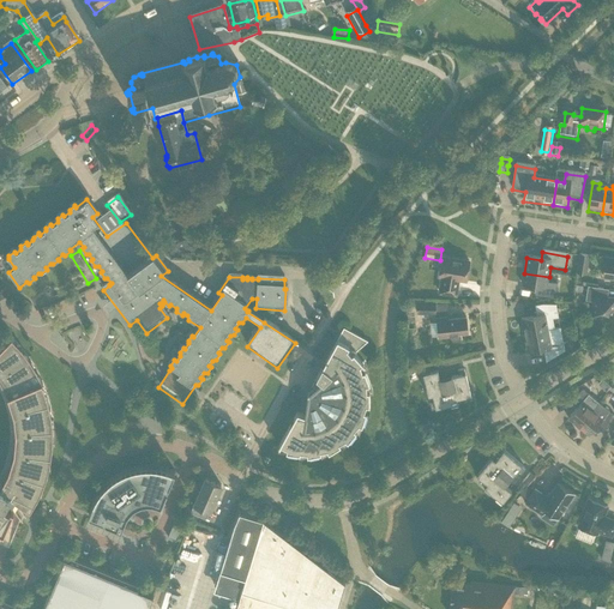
[(587,277),(589,259),(579,257),(577,276),(587,277)]
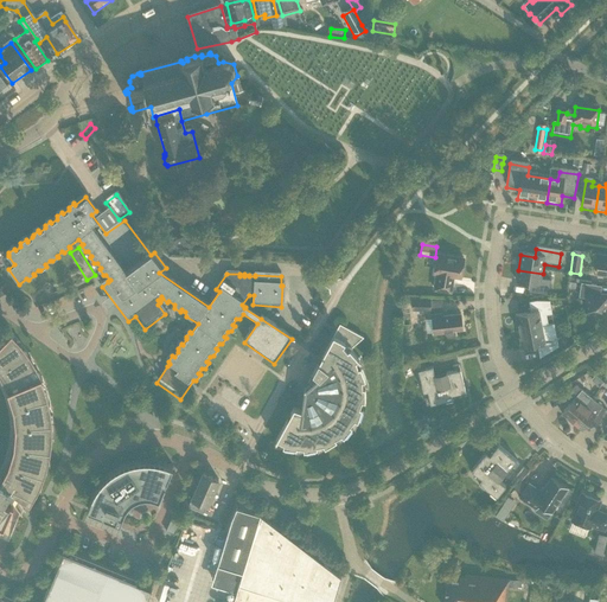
[(460,282),(464,262),(438,257),(434,277),(436,277),(434,293),(451,295),(453,285),(449,283),(449,280),(460,282)]
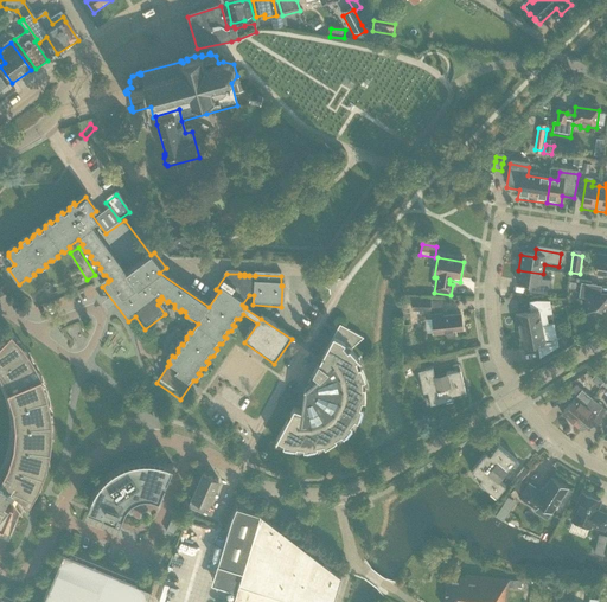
[(596,277),(606,279),(606,258),(599,258),(596,277)]
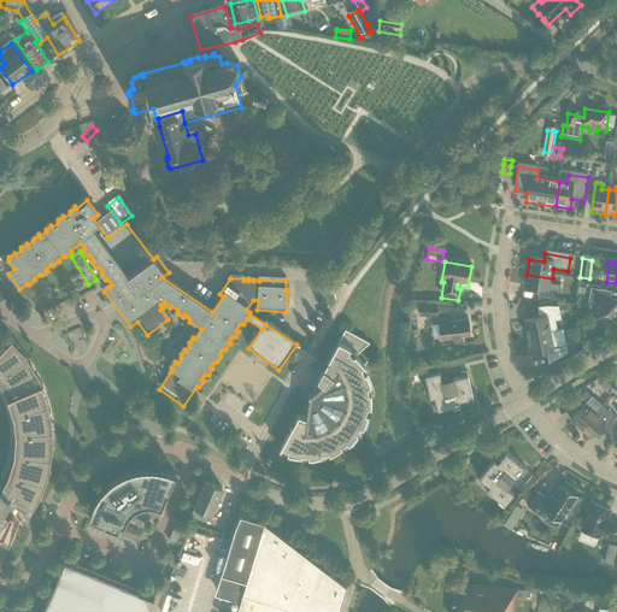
[(550,287),(552,278),(527,275),(524,289),(539,292),(538,300),(557,302),(559,288),(550,287)]
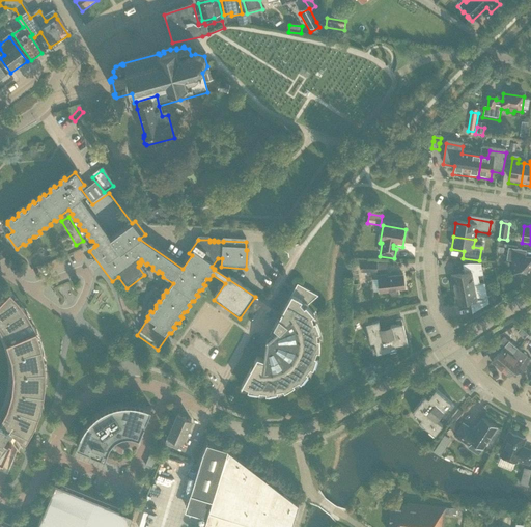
[(530,280),(530,270),(530,260),(521,259),(522,253),(508,251),(506,262),(513,264),(511,277),(530,280)]
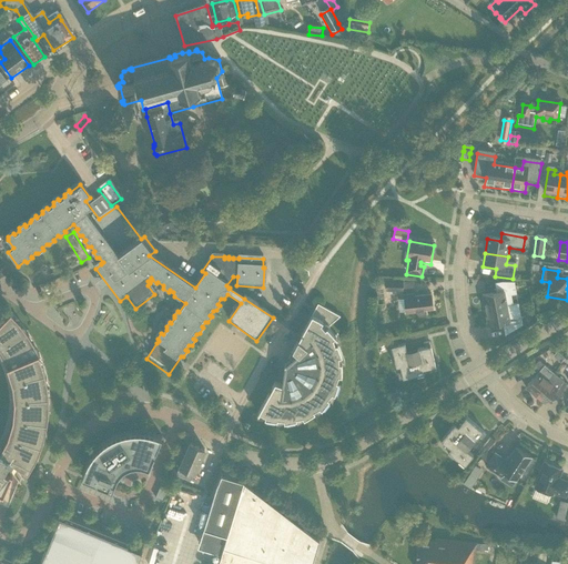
[(403,282),(386,282),(386,295),(403,295),(403,282)]
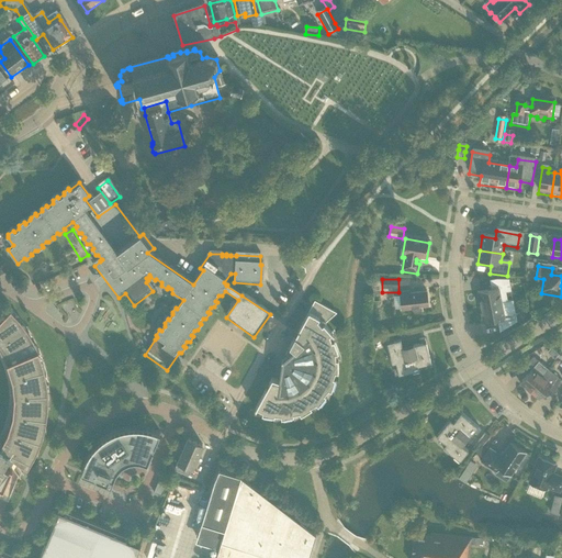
[(480,302),(482,310),(508,304),(506,294),(510,293),(508,282),(496,281),(490,283),(492,292),(478,296),(479,302),(480,302)]
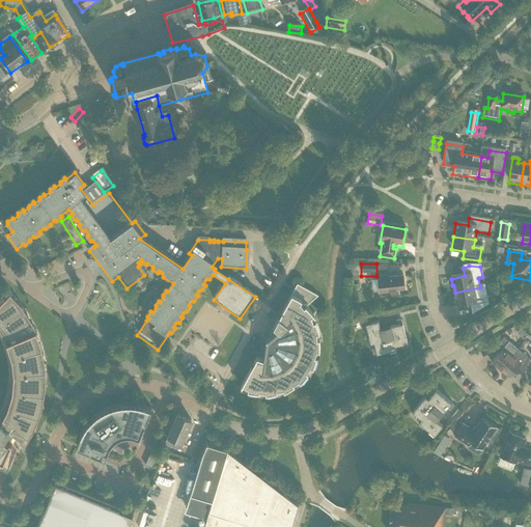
[(404,292),(403,278),(387,279),(387,278),(378,279),(380,296),(389,295),(389,294),(390,294),(390,298),(392,299),(397,299),(398,297),(398,293),(404,292)]
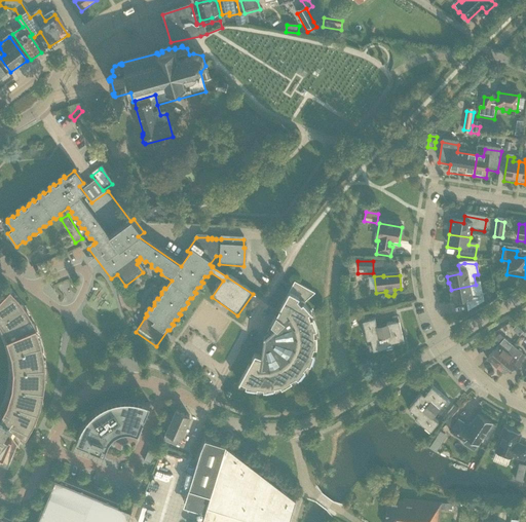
[(315,296),(294,284),(290,293),(267,334),(268,335),(263,339),(261,359),(255,357),(238,385),(246,389),(245,389),(263,393),(263,394),(282,389),(282,390),(297,380),(298,381),(309,367),(310,367),(315,349),(316,349),(316,332),(316,331),(310,314),(310,313),(303,305),(315,296)]
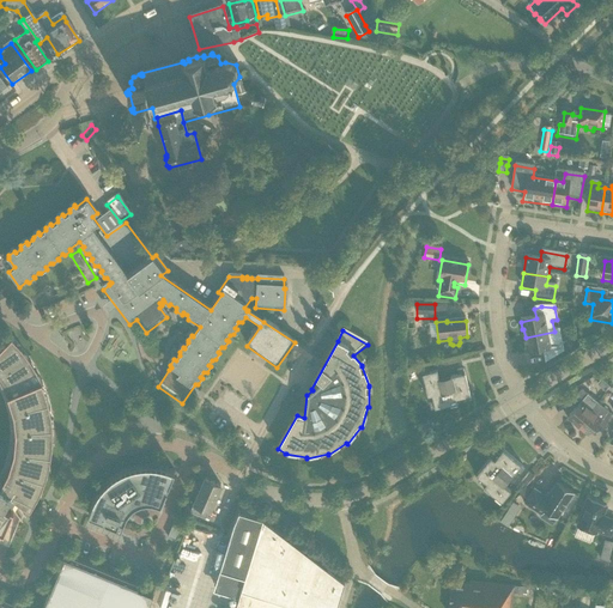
[(542,351),(545,365),(564,353),(562,341),(559,330),(554,332),(526,338),(527,345),(526,345),(527,353),(542,351)]
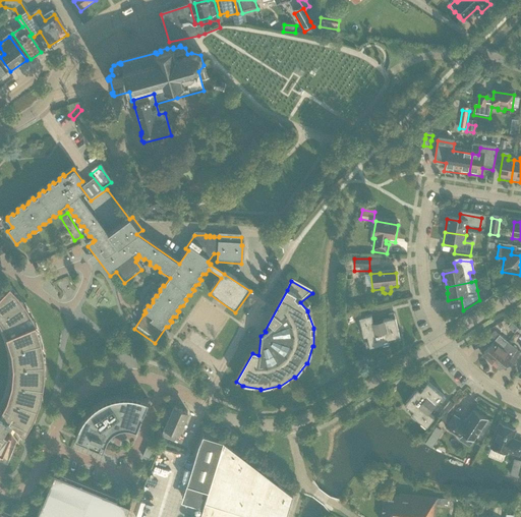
[(27,304),(12,287),(0,299),(0,325),(3,328),(10,340),(14,355),(15,377),(11,394),(4,408),(0,416),(0,452),(7,455),(18,431),(26,436),(32,426),(42,403),(47,375),(45,347),(38,324),(27,304)]
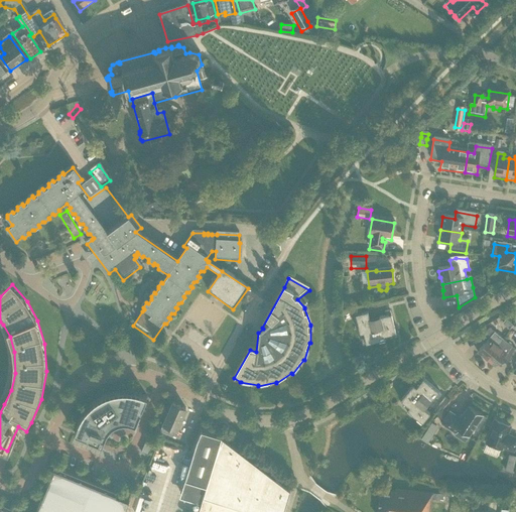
[(389,308),(388,302),(369,306),(371,312),(389,308)]
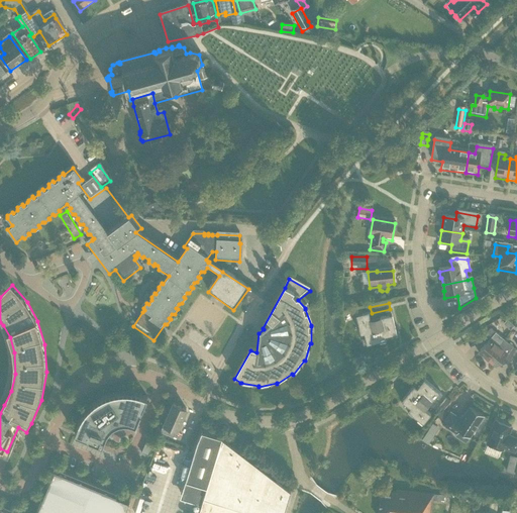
[(367,347),(386,342),(397,339),(396,336),(392,317),(391,313),(385,315),(386,318),(370,322),(369,314),(362,316),(360,313),(355,314),(355,317),(360,336),(364,347),(367,346),(367,347)]
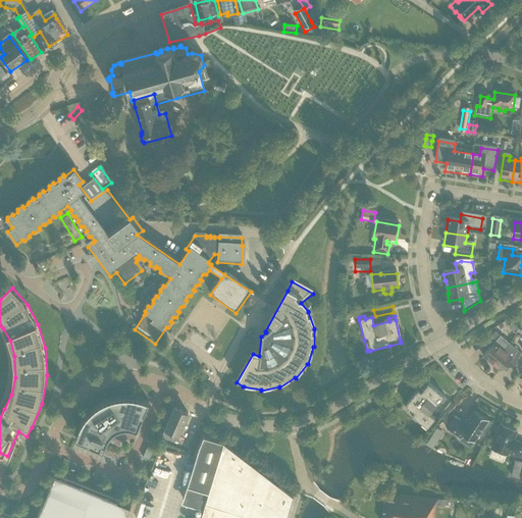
[(491,366),(509,346),(496,334),(485,343),(491,349),(483,359),(491,366)]
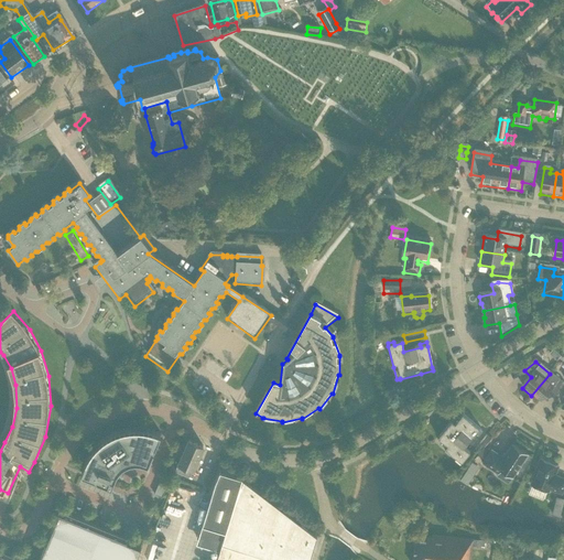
[(563,385),(550,374),(531,396),(541,404),(550,392),(557,398),(563,386),(563,385)]
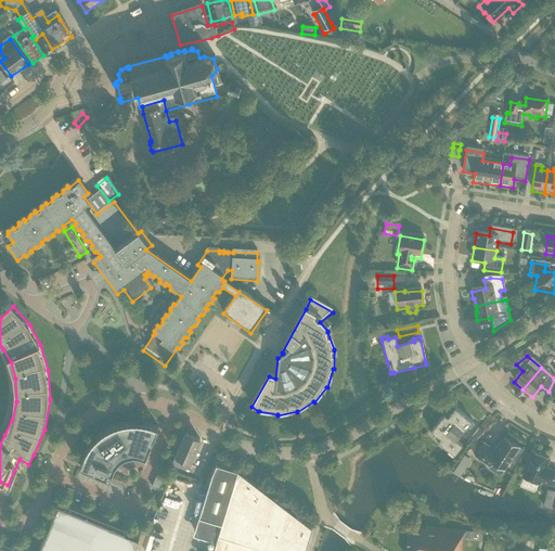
[(474,382),(463,388),(474,409),(485,402),(474,382)]
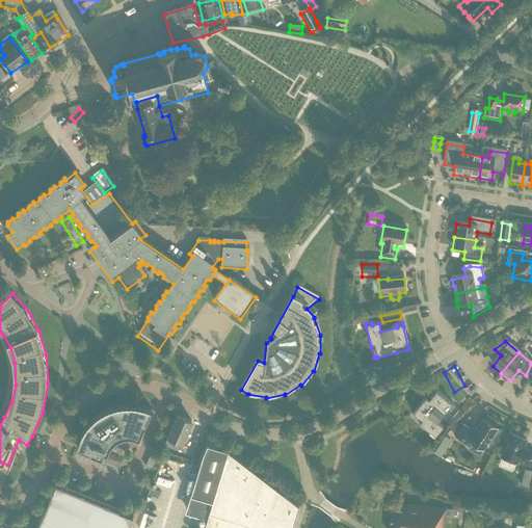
[(432,397),(430,395),(426,399),(413,415),(418,419),(415,422),(419,425),(435,439),(444,429),(437,424),(448,411),(451,413),(455,408),(452,406),(436,393),(432,397)]
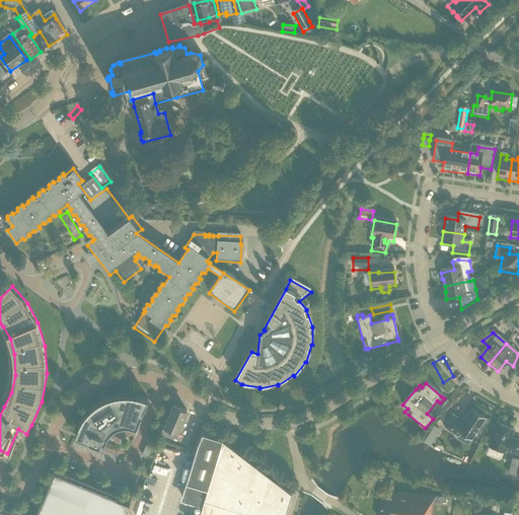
[(86,415),(81,423),(77,434),(104,444),(107,437),(109,433),(114,428),(118,425),(123,423),(129,422),(134,423),(138,425),(151,396),(140,392),(133,391),(123,391),(115,393),(105,397),(98,401),(91,408),(86,415)]
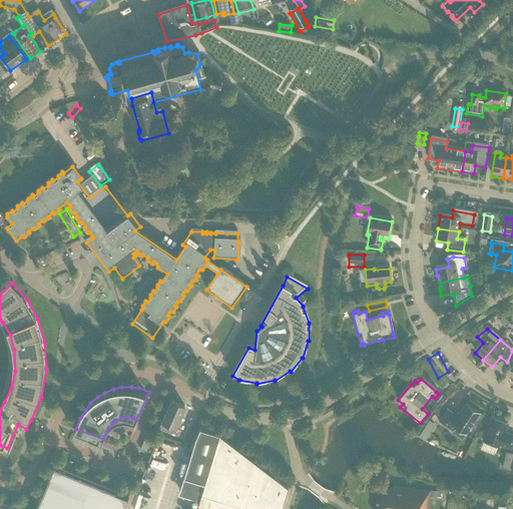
[(447,401),(443,397),(436,405),(441,409),(447,401)]
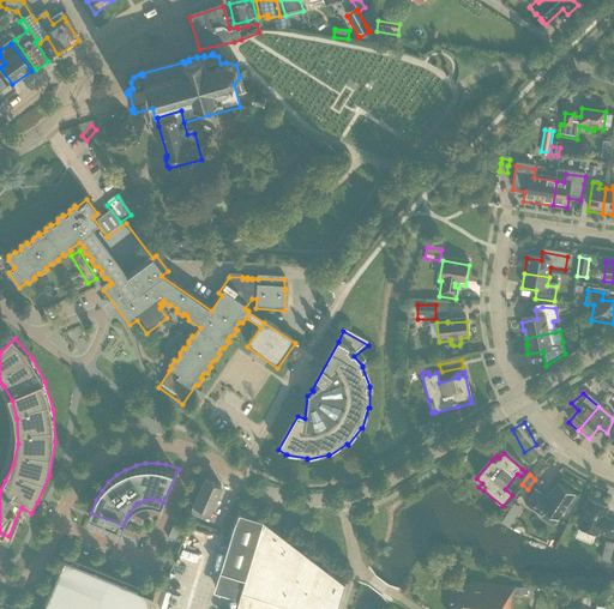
[(194,506),(191,516),(205,523),(209,513),(211,514),(223,488),(205,480),(193,506),(194,506)]
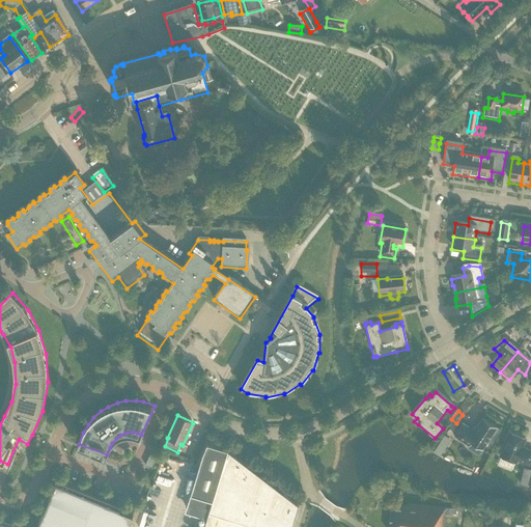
[(482,420),(474,434),(463,426),(454,439),(469,449),(472,445),(482,452),(493,437),(494,438),(497,433),(496,432),(497,431),(482,420)]
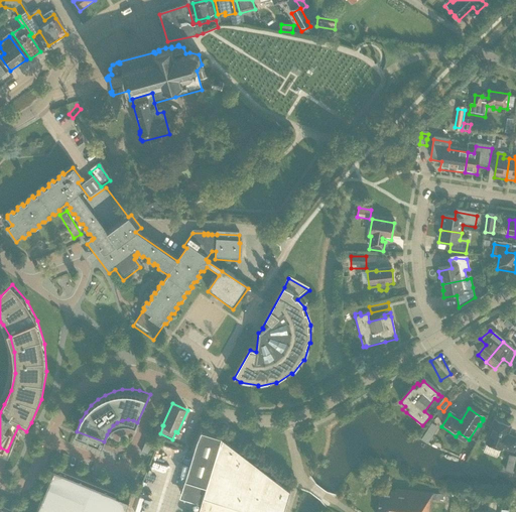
[(507,438),(511,429),(495,422),(486,445),(502,452),(503,450),(514,454),(515,448),(515,440),(510,438),(510,439),(507,438)]
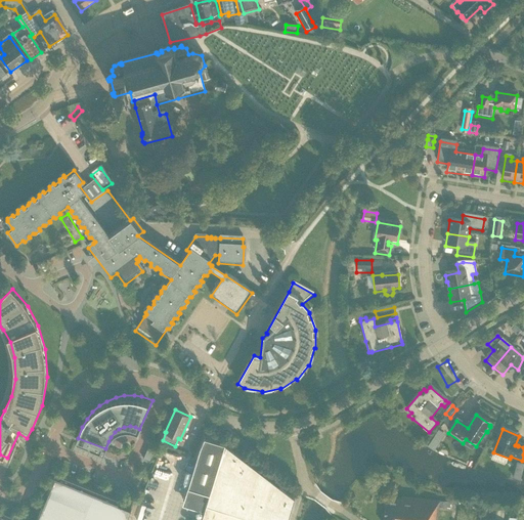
[(445,436),(438,432),(427,448),(434,453),(445,436)]
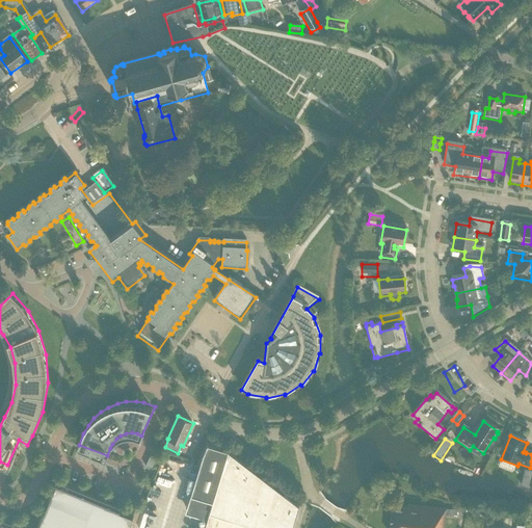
[(292,527),(299,508),(228,453),(207,447),(203,457),(190,498),(212,505),(205,527),(292,527)]
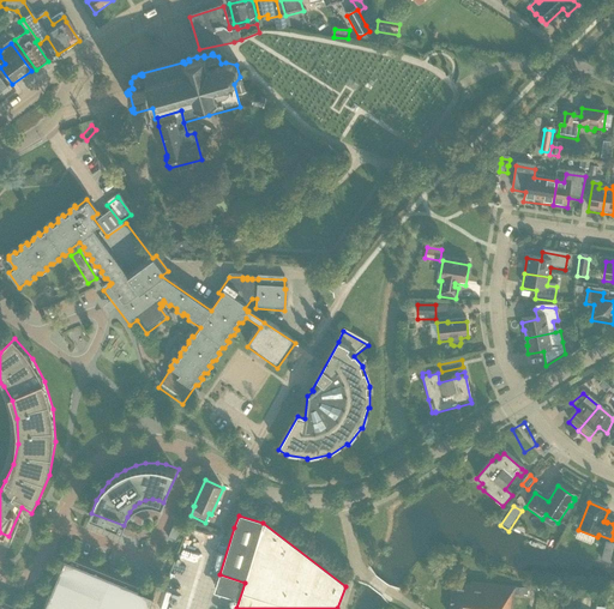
[(166,541),(174,544),(182,528),(173,524),(166,541)]
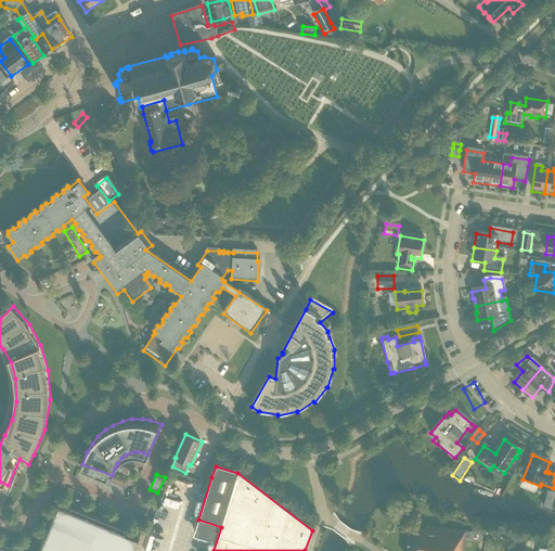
[(185,504),(185,496),(190,496),(191,487),(172,486),(172,492),(166,492),(165,503),(185,504)]
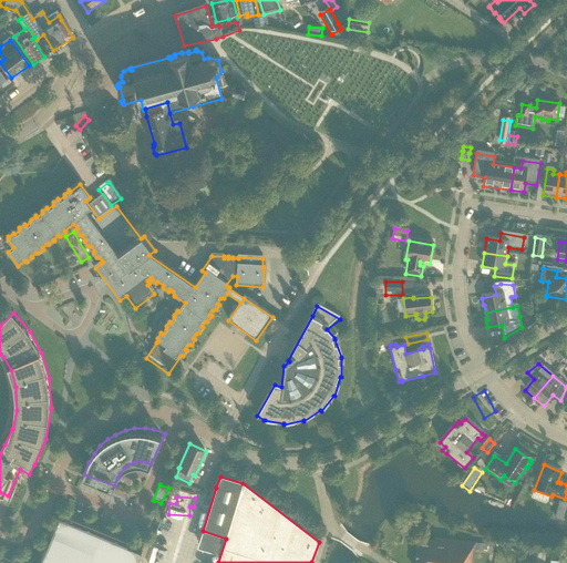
[(137,562),(142,553),(60,520),(41,562),(3,562),(0,561),(0,562),(137,562)]
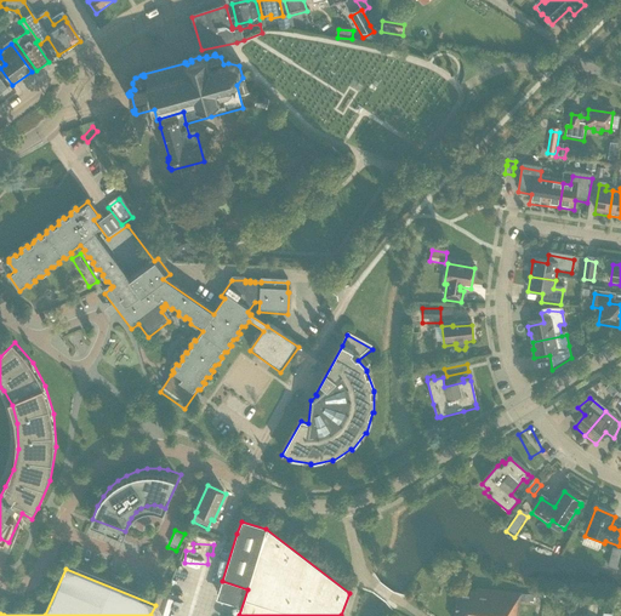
[(518,615),(520,598),(476,593),(476,594),(457,593),(455,615),(518,615)]
